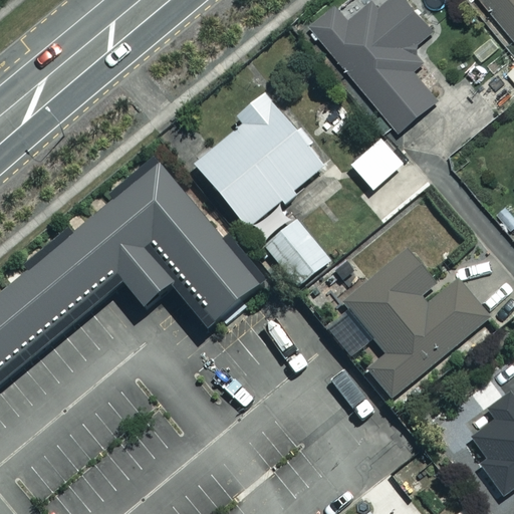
[(411,49),(435,29),(410,0),(391,0),(380,8),(374,1),(352,20),(337,2),(311,24),(400,130),(446,90),(411,49)]
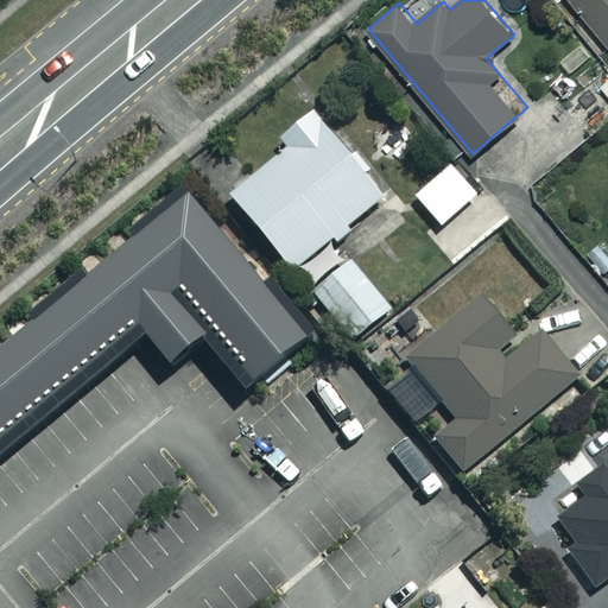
[(607,0),(570,0),(607,43),(607,0)]
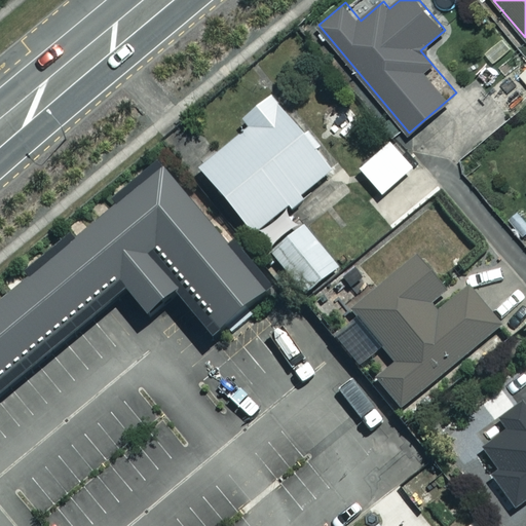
[(309,128),(303,134),(271,95),(239,119),(248,128),(198,167),(253,234),(286,209),(291,215),(309,200),(304,193),(333,171),(317,152),(324,147),(309,128)]
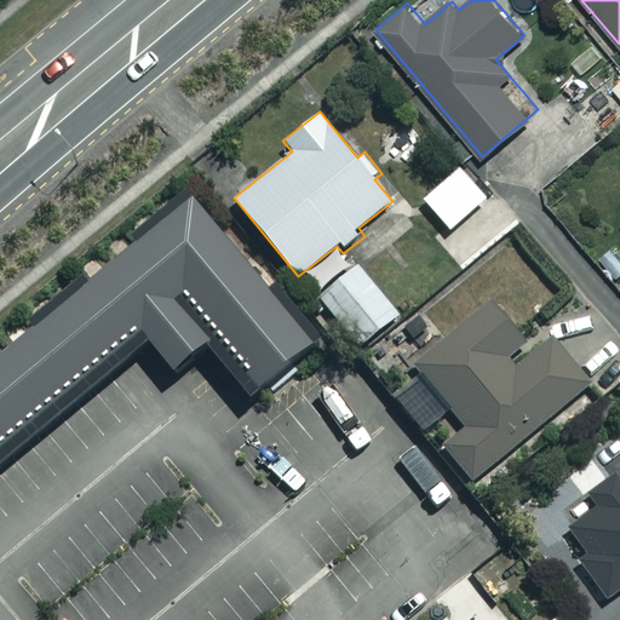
[(488,200),(463,168),(425,199),(449,230),(488,200)]
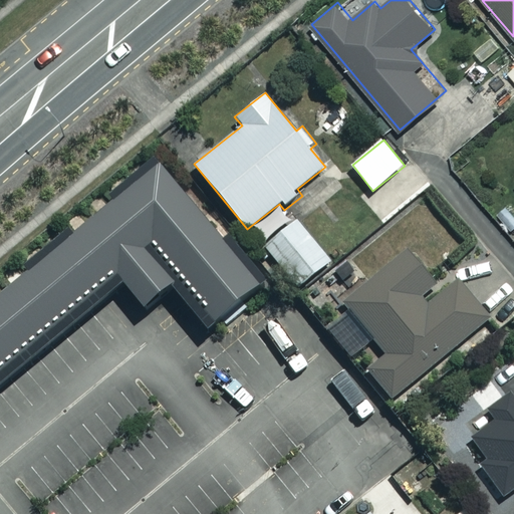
[(0,513),(0,396),(129,290),(148,313),(176,289),(214,334),(269,289),(163,160),(0,293),(0,513)]
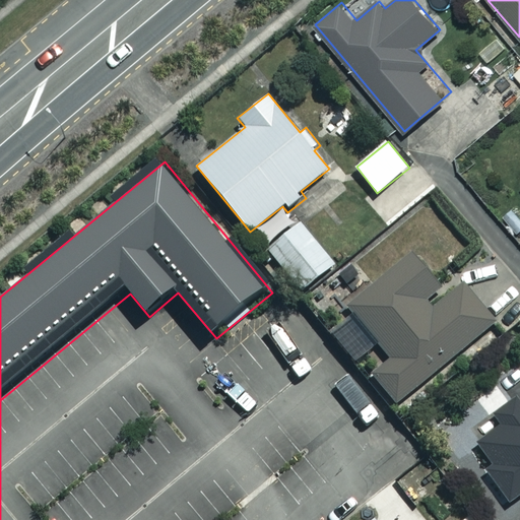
[(302,222),(267,250),(301,289),(334,263),(302,222)]
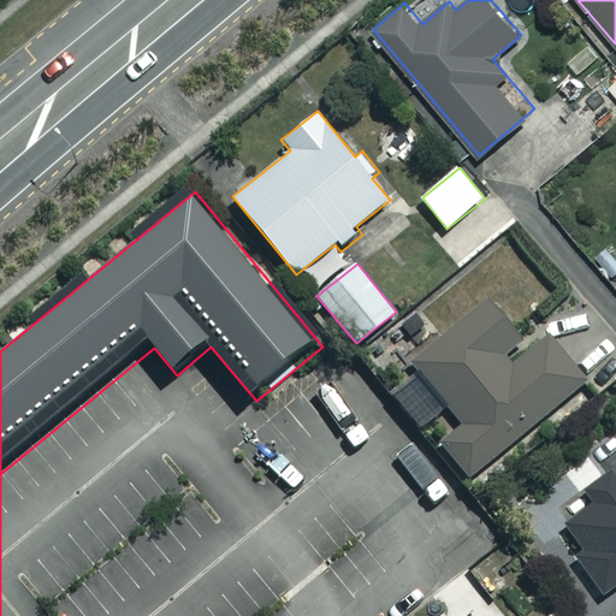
[(504,356),(522,342),(487,300),(412,362),(420,372),(386,400),(415,436),(449,408),(462,424),(438,443),(467,479),(586,381),(549,336),(511,366),(504,356)]
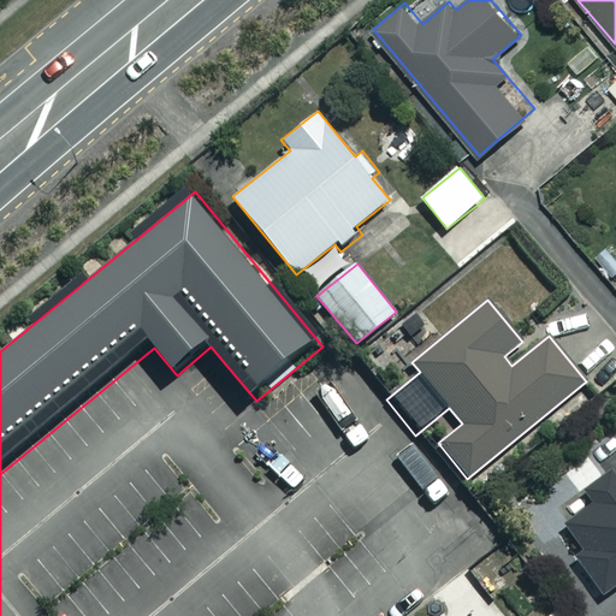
[(615,587),(615,474),(612,471),(584,492),(592,503),(563,525),(585,552),(576,558),(605,596),(615,587)]
